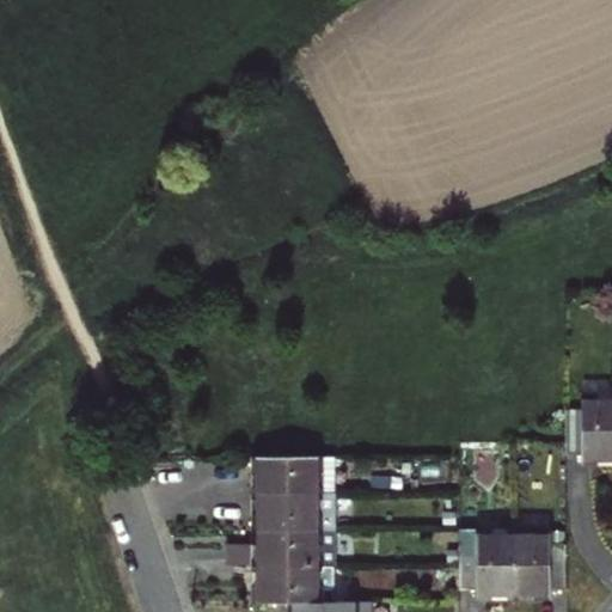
[(567,410),(567,456),(583,456),(583,461),(611,460),(611,401),(583,401),(583,410),(567,410)]
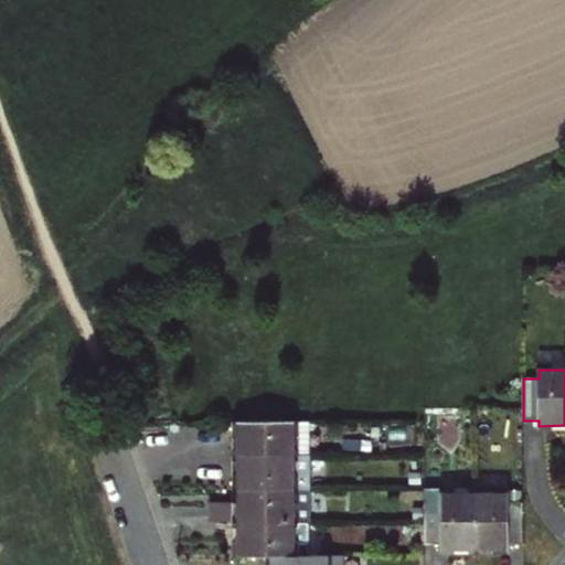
[(236,456),(309,456),(309,422),(243,422),(243,436),(236,436),(236,456)]
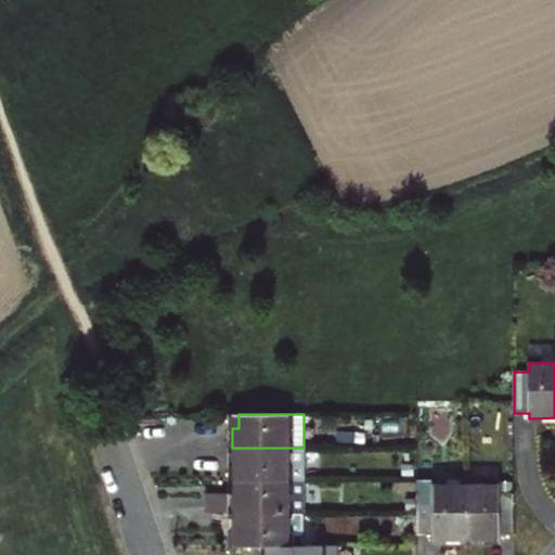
[(239,468),(239,481),(304,480),(304,448),(232,448),(232,468),(239,468)]
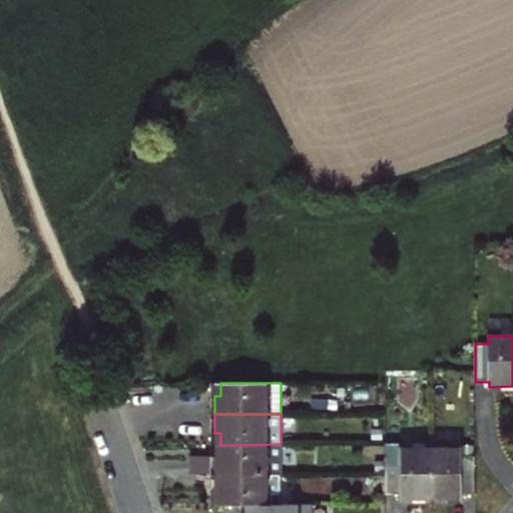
[(220,455),(200,456),(200,475),(215,475),(281,474),(281,444),(220,445),(220,455)]
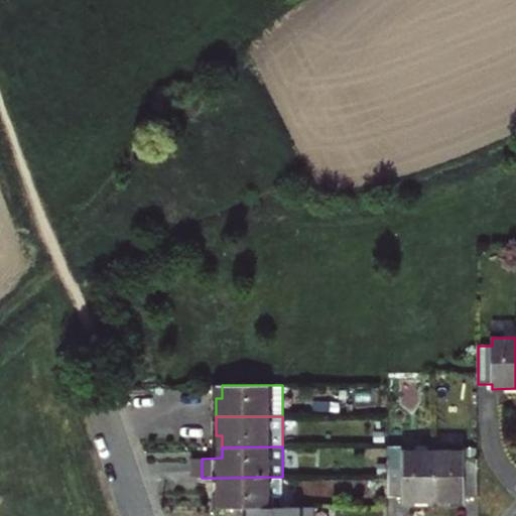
[(433,502),(433,448),(388,448),(388,497),(403,497),(403,502),(433,502)]
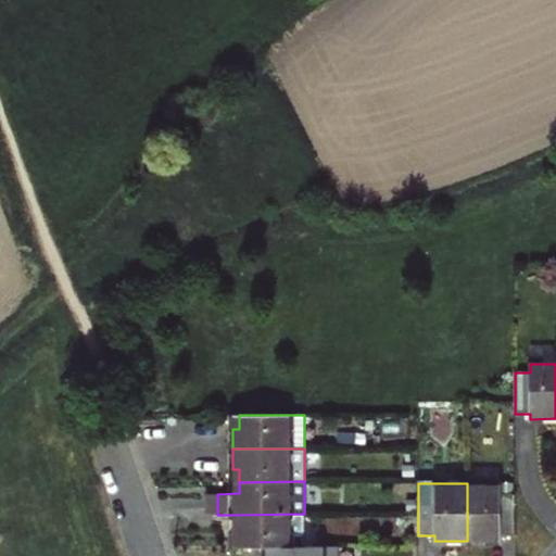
[(467,483),(467,541),(500,541),(500,535),(515,536),(515,493),(500,493),(500,483),(467,483)]
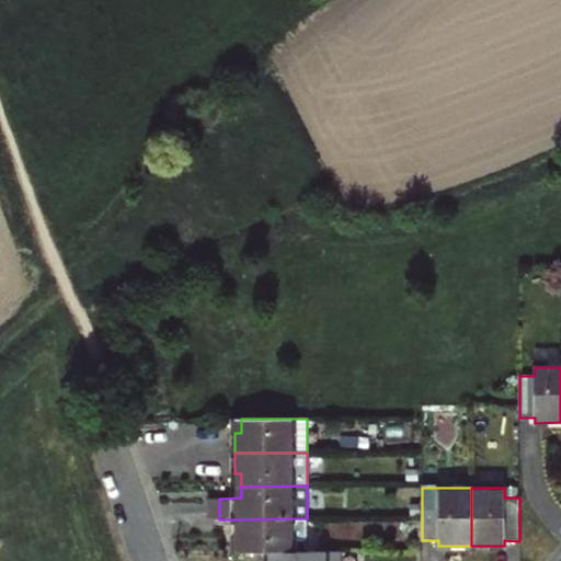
[(307,518),(236,519),(237,538),(242,538),(242,552),(273,552),(307,552),(307,518)]
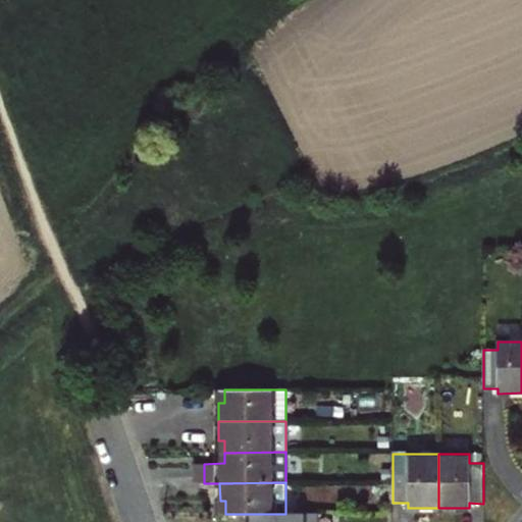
All buildings are outlined.
